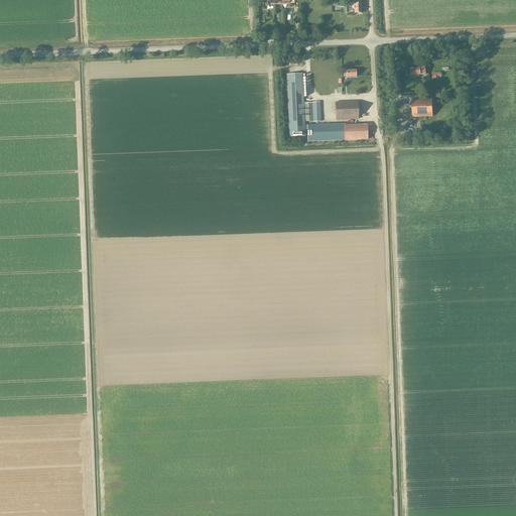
[(354,13),(361,13),(361,3),(361,0),(356,0),(356,4),(354,4),(351,4),(352,9),(354,9),(354,13)]
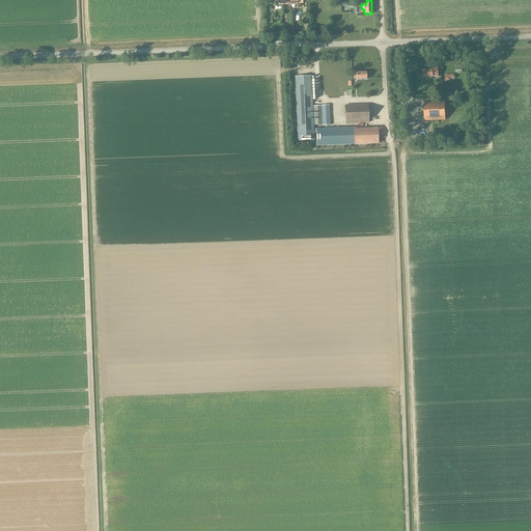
[(431,71),(422,71),(423,77),(429,77),(429,78),(431,78),(432,77),(438,77),(438,68),(431,68),(431,71)]
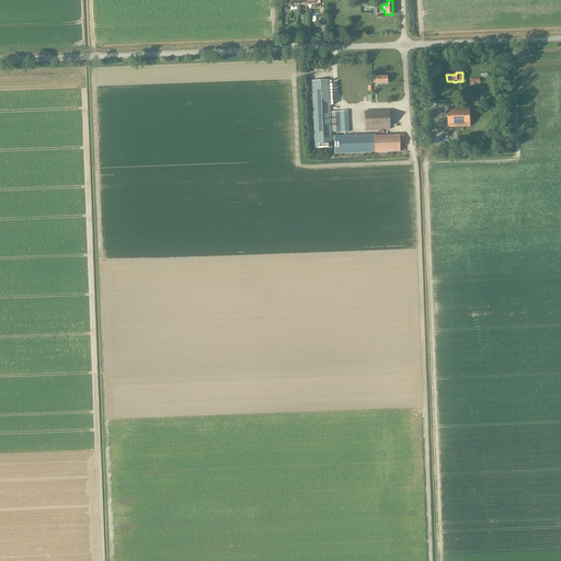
[(331,133),(330,112),(329,80),(311,81),(315,149),(331,148),(331,133)]
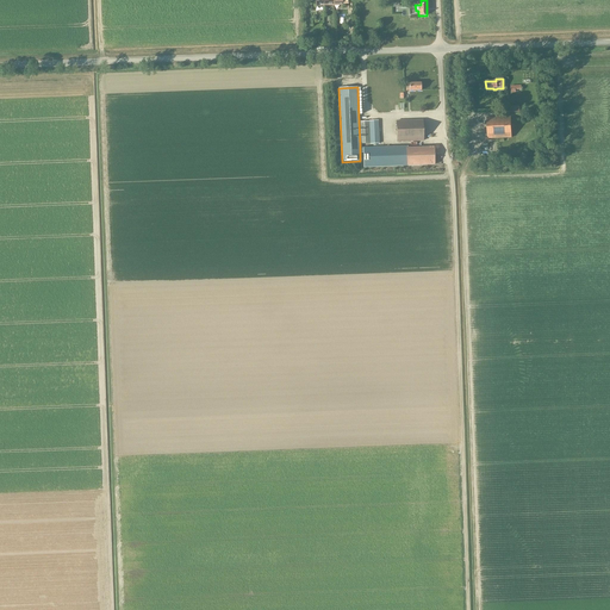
[(487,138),(511,138),(510,117),(487,118),(487,138)]
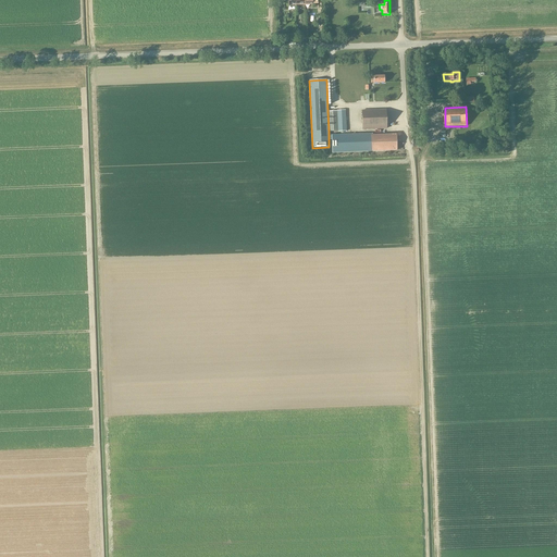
[(345,110),(327,111),(329,132),(337,131),(346,131),(345,110)]
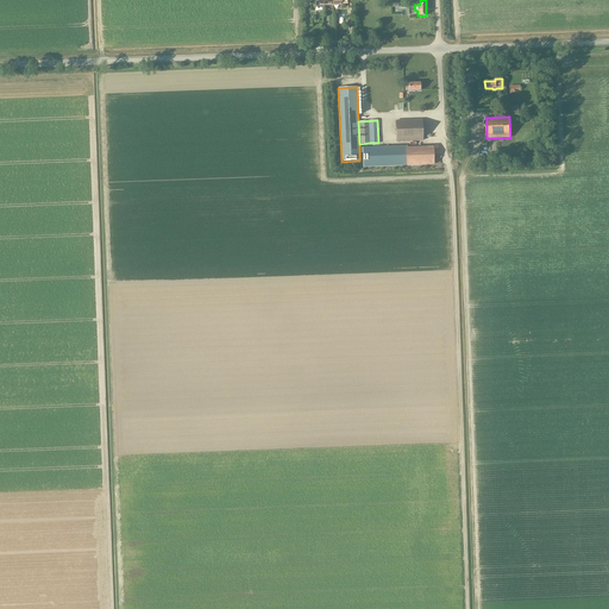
[(396,142),(422,140),(421,120),(395,121),(396,142)]
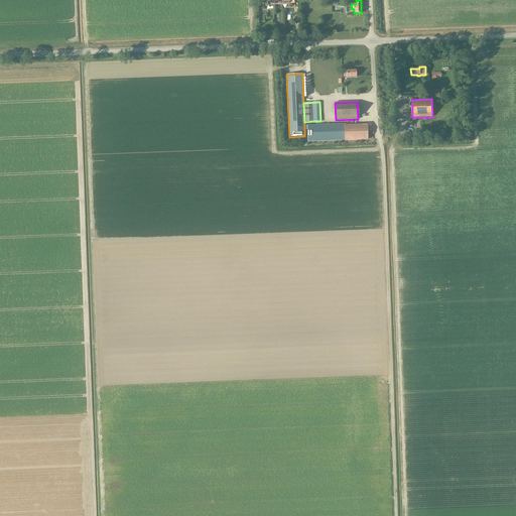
[(307,125),(307,142),(345,140),(345,125),(342,125),(343,124),(307,125)]
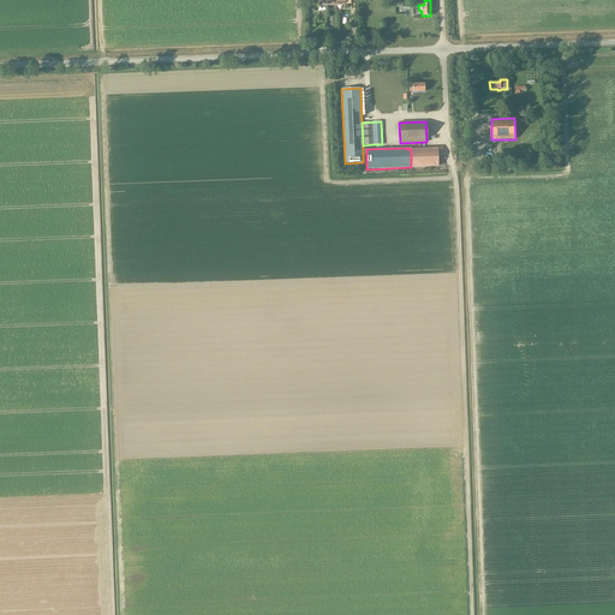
[(411,149),(411,167),(436,166),(436,148),(411,149)]
